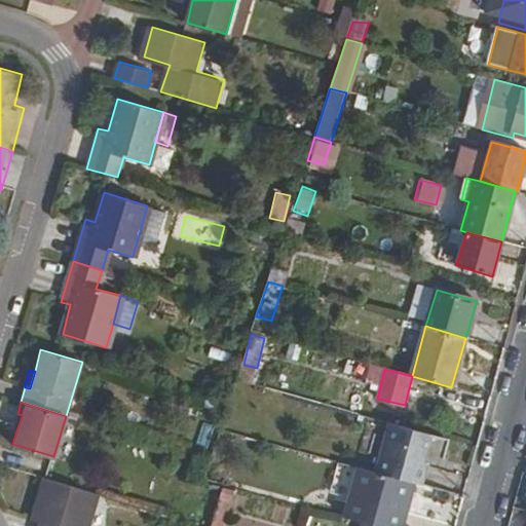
[(12,428),(16,430),(23,415),(17,414),(12,428)]
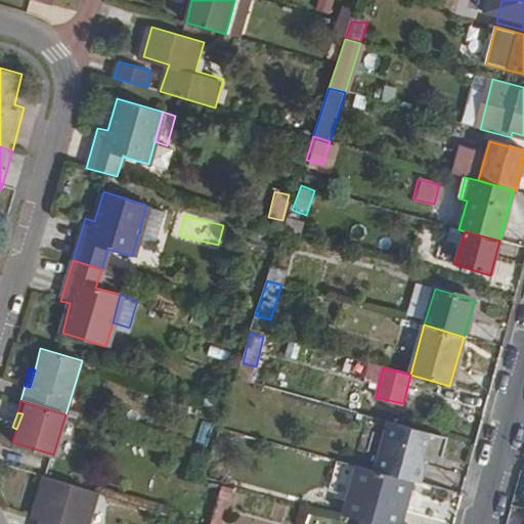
[(386,423),(373,471),(411,481),(420,483),(425,462),(420,461),(413,457),(417,449),(423,451),(428,433),(386,423)]
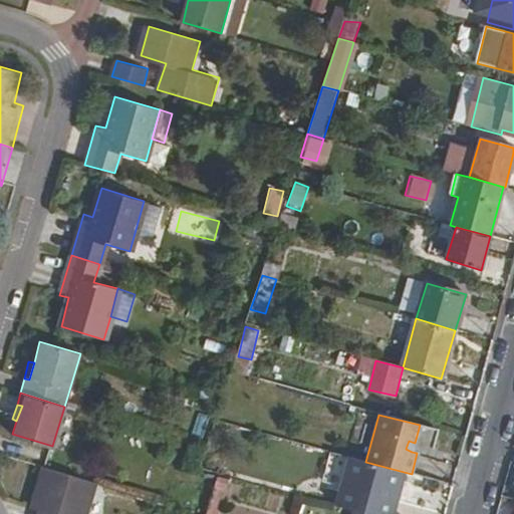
[(412,452),(415,443),(409,441),(406,449),(412,452)]
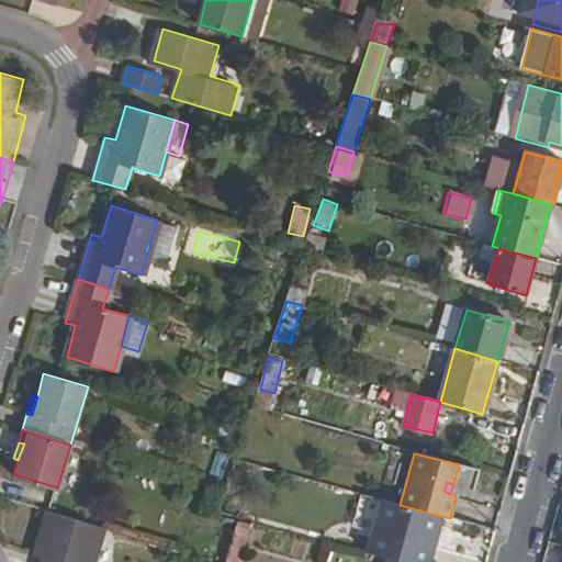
[(400,505),(366,496),(359,527),(375,531),(370,552),(403,561),(405,561),(428,561),(441,516),(400,505)]
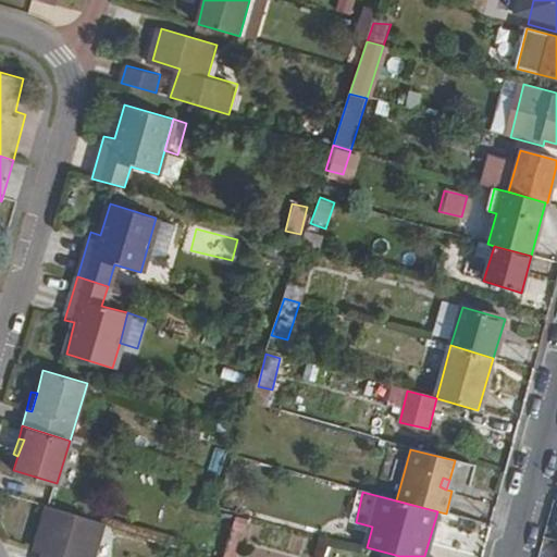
[(85,556),(98,519),(38,503),(31,535),(44,537),(40,547),(37,556),(85,556)]
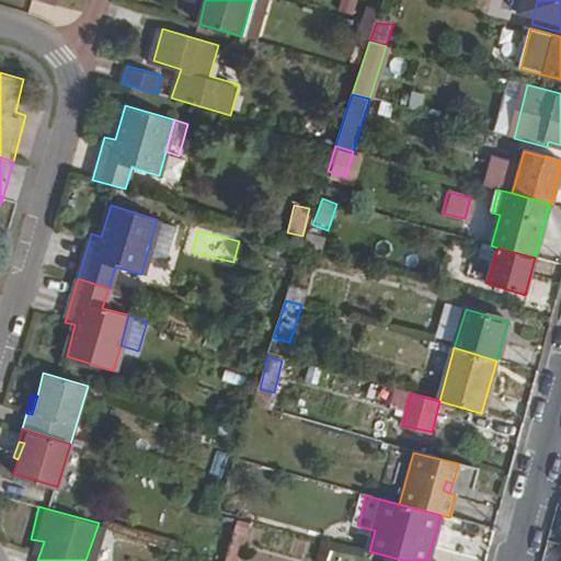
[(222,560),(237,560),(248,525),(236,521),(222,560)]
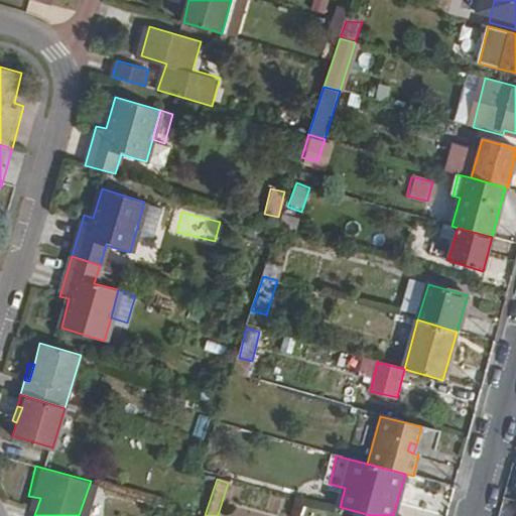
[(40,498),(28,496),(26,503),(37,507),(40,498)]
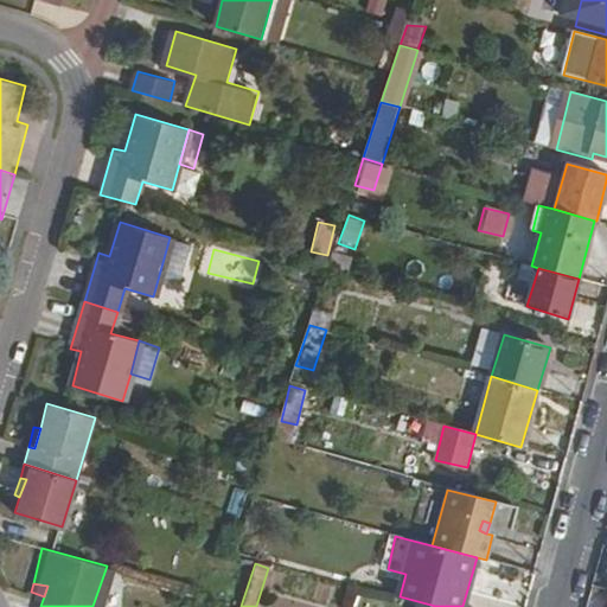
[(356,595),(355,606),(387,606),(388,596),(356,595)]
